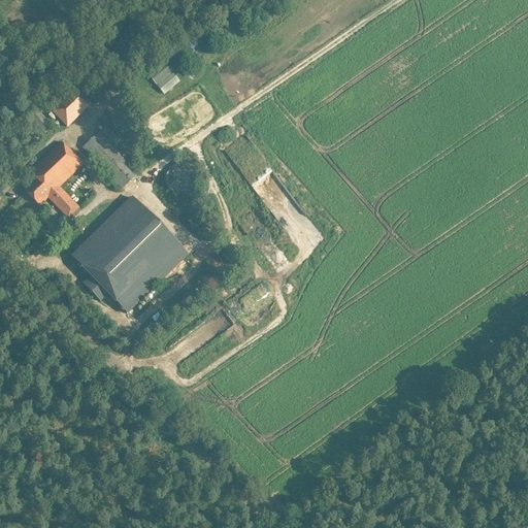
[(166,66),(151,81),(164,95),(179,80),(166,66)]
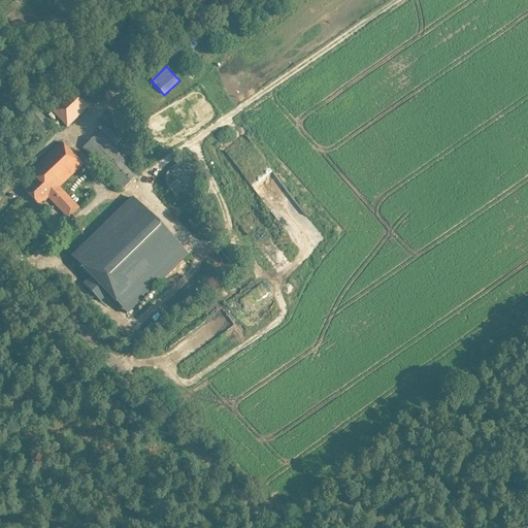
[(51,111),(66,128),(93,103),(92,101),(98,95),(84,79),(51,111)]
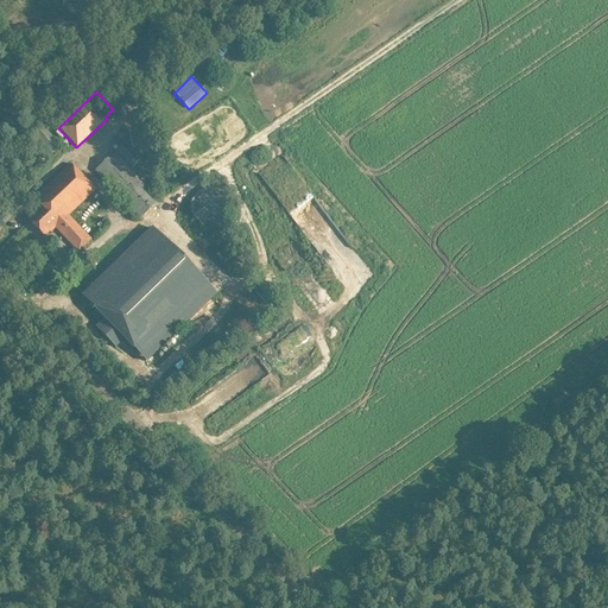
[(94,171),(139,219),(159,201),(153,194),(162,185),(134,156),(143,147),(132,135),(94,171)]
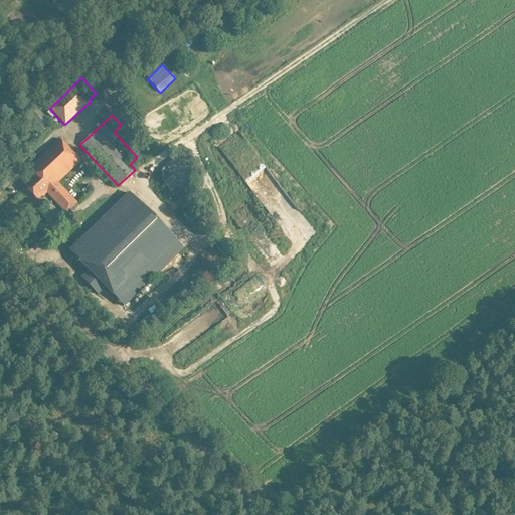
[(60,140),(36,162),(28,169),(35,176),(24,187),(37,200),(42,196),(43,197),(47,193),(66,213),(76,203),(58,183),(80,162),(60,140)]
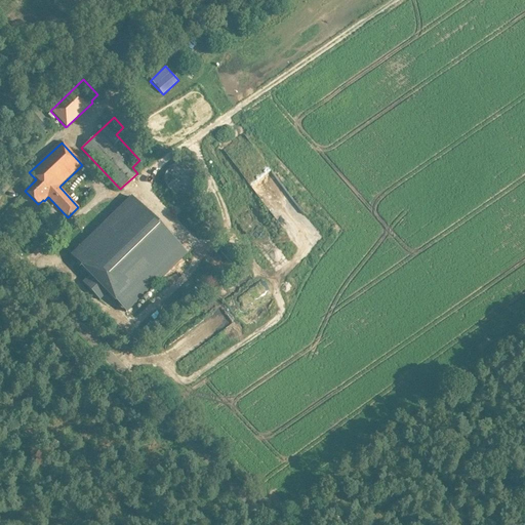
[(195,180),(195,178),(195,177),(195,175),(194,173),(194,172),(193,170),(192,169),(191,168),(189,167),(188,166),(186,165),(185,164),(183,164),(182,164),(179,163),(177,164),(175,164),(174,164),(172,165),(171,166),(169,167),(168,168),(167,169),(166,171),(165,172),(165,174),(164,175),(164,177),(164,179),(164,180),(164,183),(165,185),(165,186),(166,188),(167,189),(168,190),(170,191),(171,192),(173,193),(174,194),(176,194),(177,195),(179,195),(182,195),(183,194),(185,194),(187,193),(188,192),(190,191),(191,190),(192,189),(193,187),(194,186),(194,184),(195,183),(195,180)]
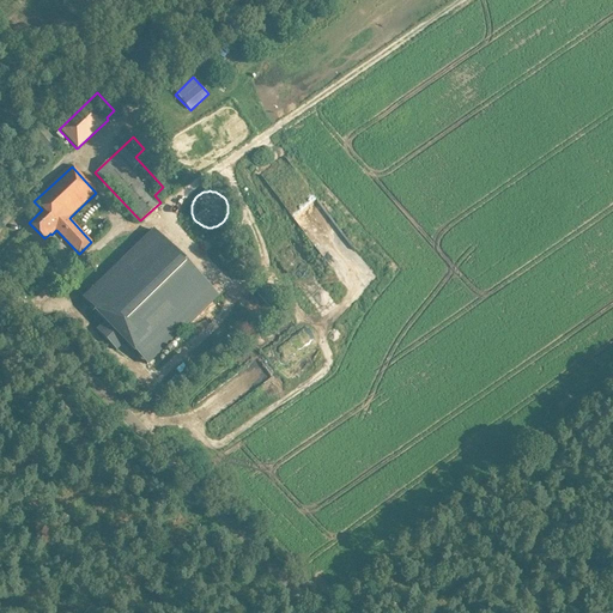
[(224,290),(162,224),(90,293),(111,316),(103,325),(122,345),(131,337),(153,359),(224,290)]
